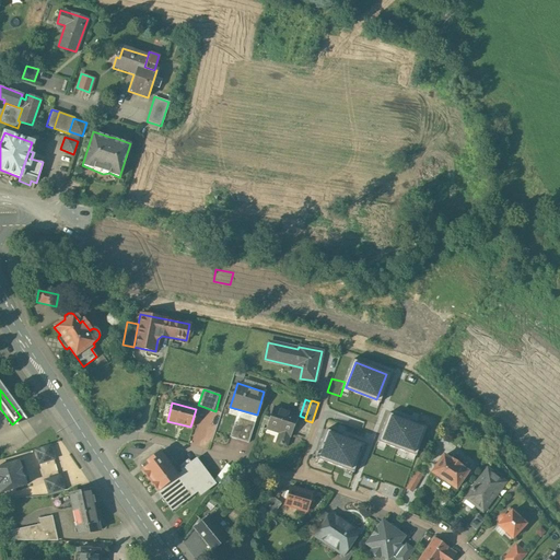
[(295,415),(272,407),(267,426),(277,429),(278,430),(278,433),(276,442),(286,445),(295,415)]
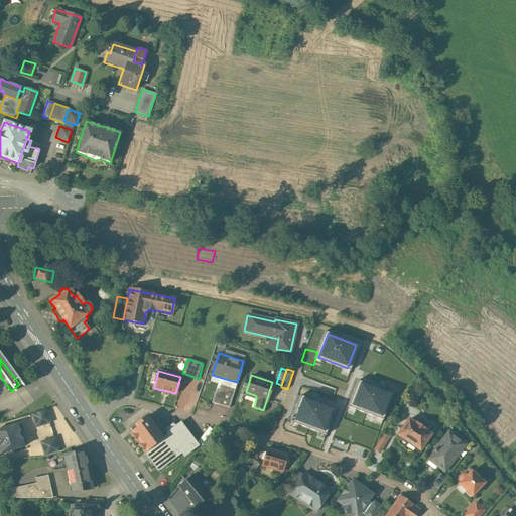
[(229,408),(237,382),(226,379),(224,385),(220,383),(218,391),(215,390),(211,403),(229,408)]
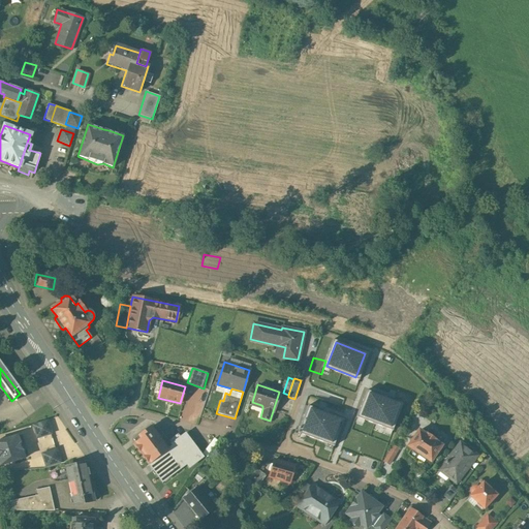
[(398,405),(369,394),(361,416),(390,428),(398,405)]
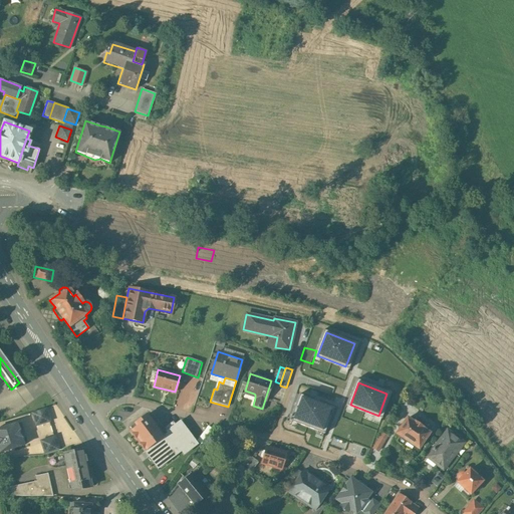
[(329,409),(301,398),(294,420),(321,431),(329,409)]
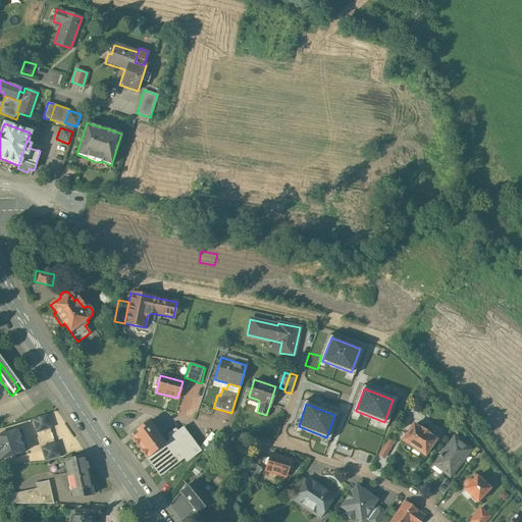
[(46,414),(32,419),(36,432),(51,427),(46,414)]
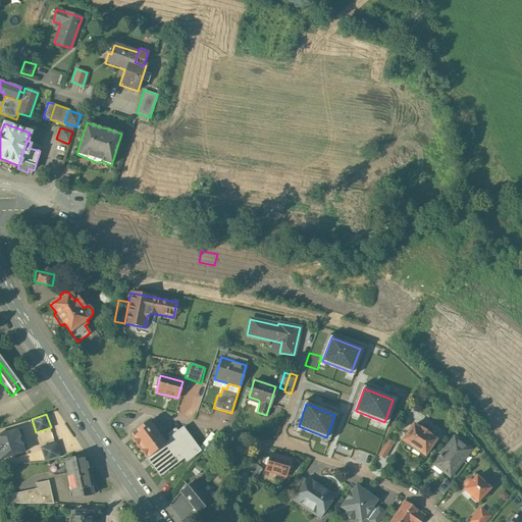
[(134,437),(132,438),(159,475),(178,461),(177,460),(183,456),(186,461),(200,451),(183,428),(169,438),(170,439),(166,444),(149,420),(132,433),(134,437)]
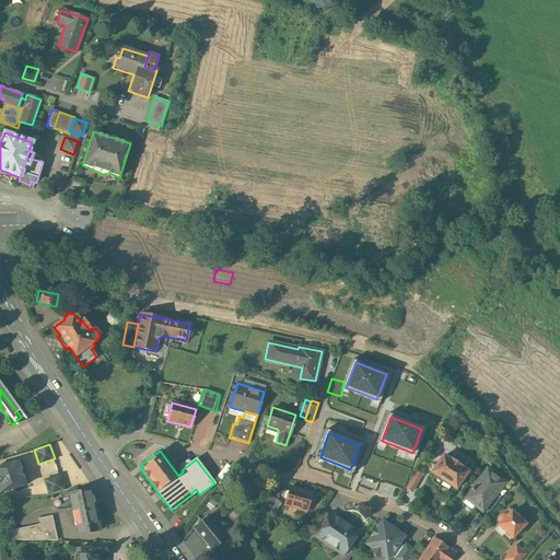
[(450,459),(442,455),(431,473),(455,489),(466,471),(459,467),(462,464),(462,462),(454,456),(452,456),(450,459)]
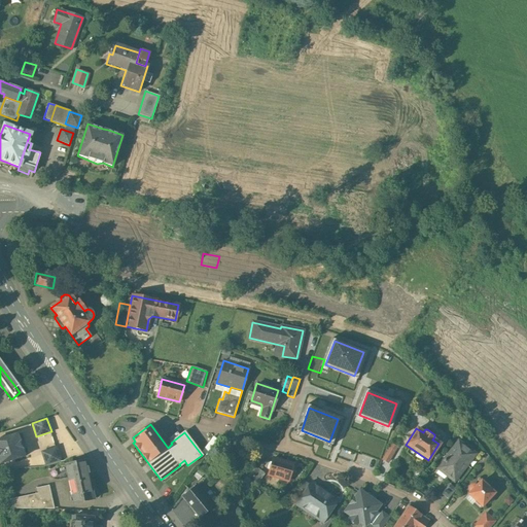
[(0,440),(0,463),(24,456),(24,451),(16,434),(0,440)]
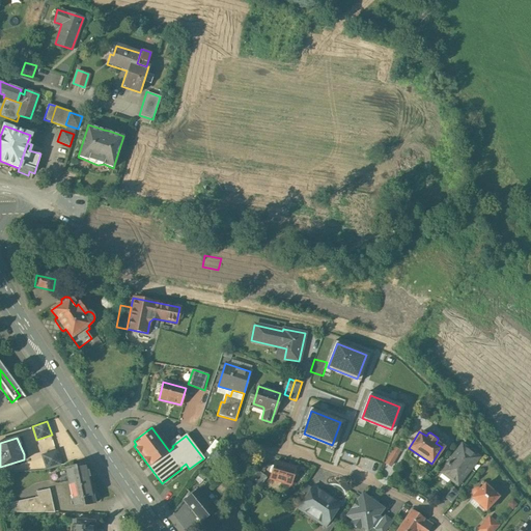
[(382,459),(390,446),(376,439),(369,452),(382,459)]
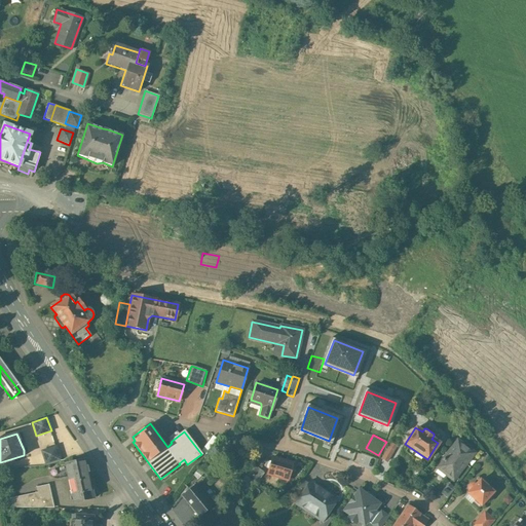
[(474,453),(457,440),(438,465),(447,473),(447,475),(453,480),(474,453)]
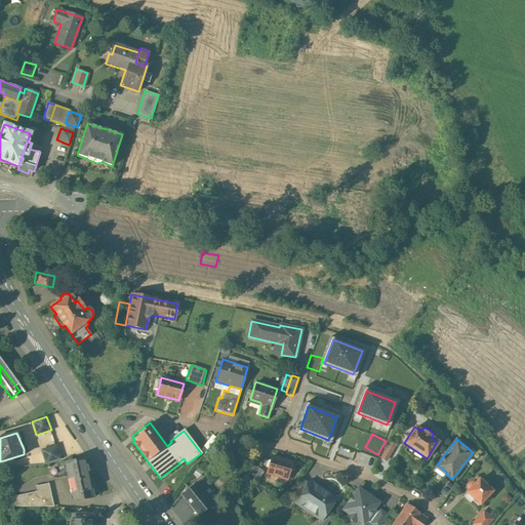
[(381,456),(388,460),(398,444),(392,440),(381,456)]
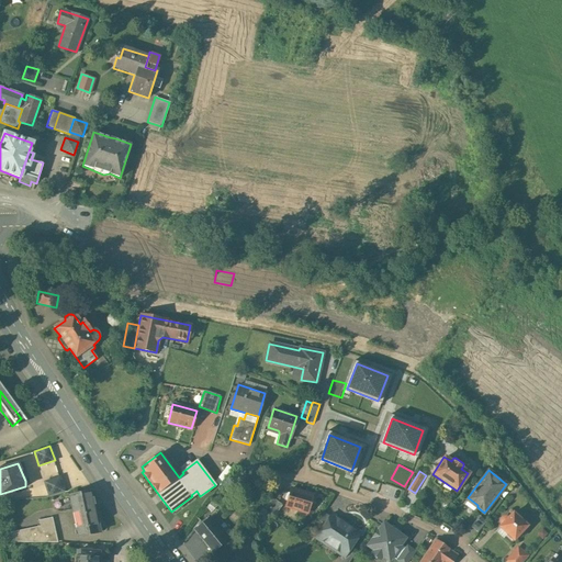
[(59,476),(43,482),(47,497),(64,492),(59,476)]
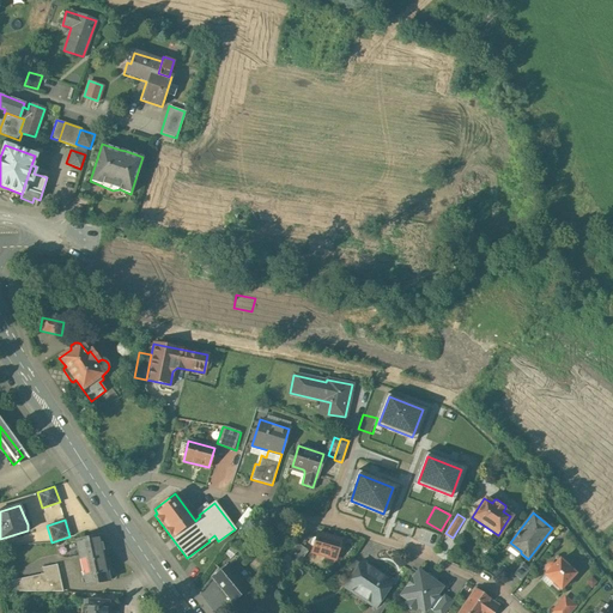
[(293,541),(301,530),(295,527),(287,536),(293,541)]
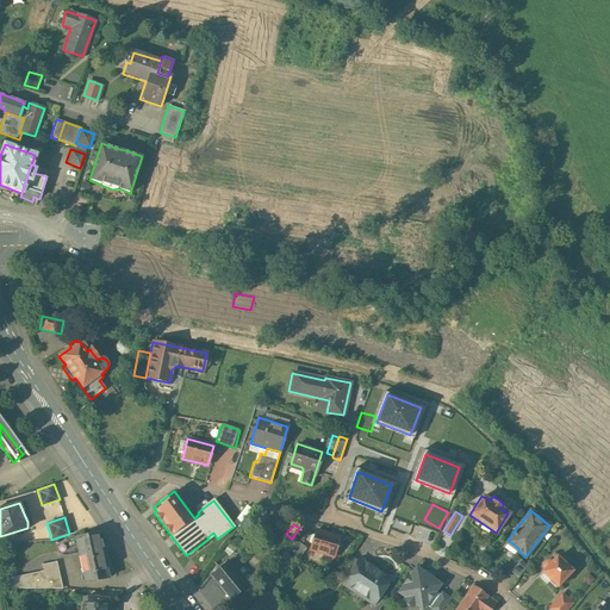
[(292,539),(298,543),(305,533),(299,528),(292,539)]
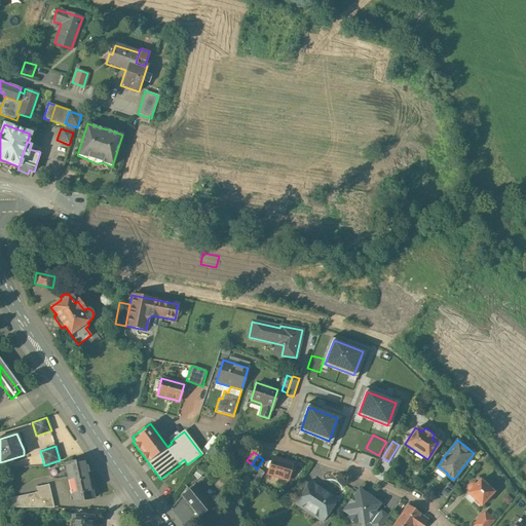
[(292,463),(271,457),(267,474),(287,480),(292,463)]
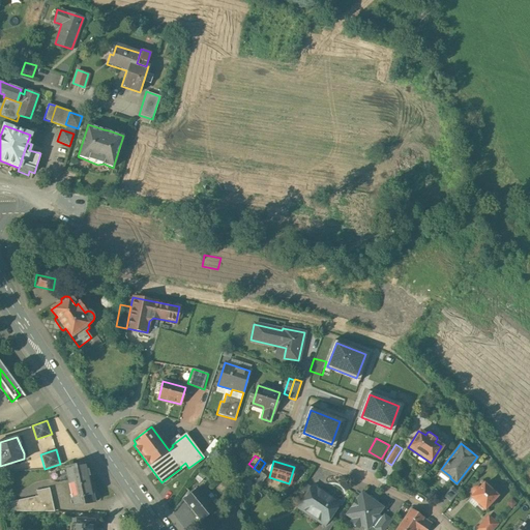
[(86,463),(65,468),(74,506),(95,501),(86,463)]
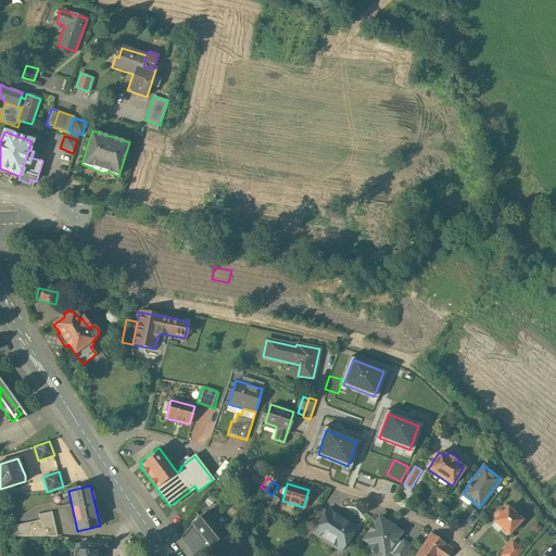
[(272,495),(266,491),(258,501),(265,505),(272,495)]
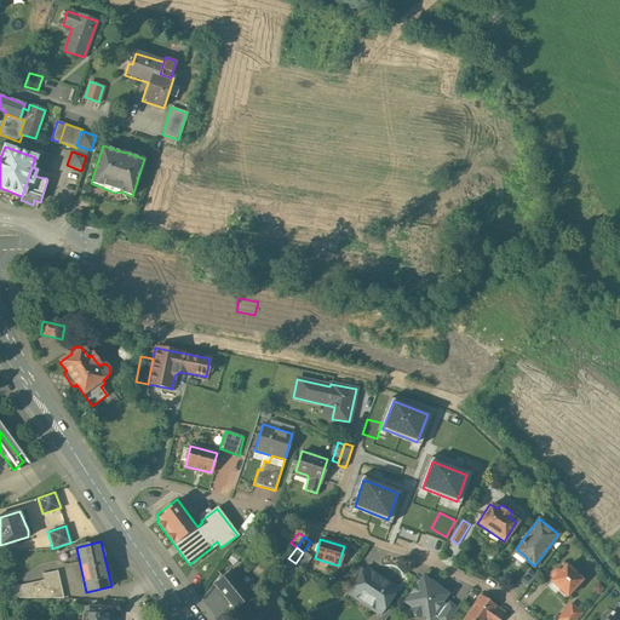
[(299,568),(288,560),(277,574),(290,581),(299,568)]
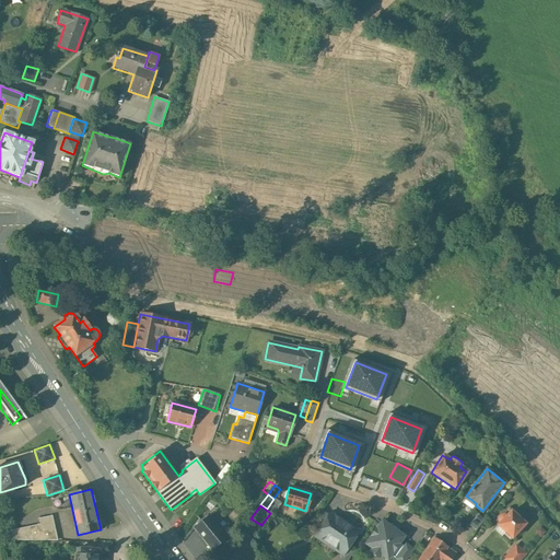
[(311,526),(317,531),(328,514),(322,510),(311,526)]
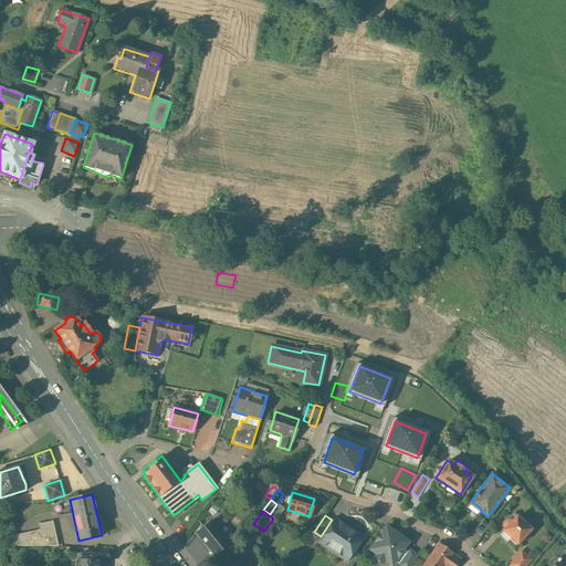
[(509,520),(507,520),(501,526),(504,528),(500,533),(505,538),(507,536),(516,544),(531,530),(516,516),(513,520),(511,517),(509,520)]
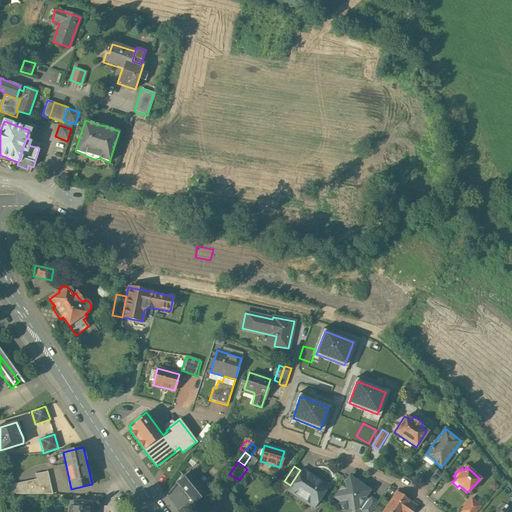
[(196,468),(177,483),(193,503),(206,492),(195,479),(200,474),(196,468)]
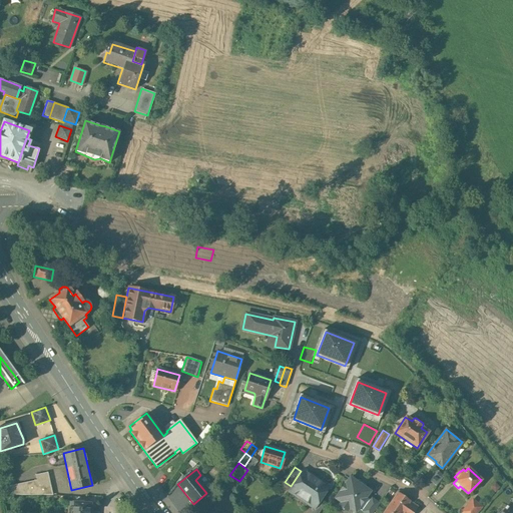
[(329,486),(302,469),(301,471),(291,486),(287,491),(288,492),(292,487),(298,491),(296,493),(297,495),(297,497),(299,498),(301,499),(303,498),(304,497),(316,506),(320,500),(329,486)]
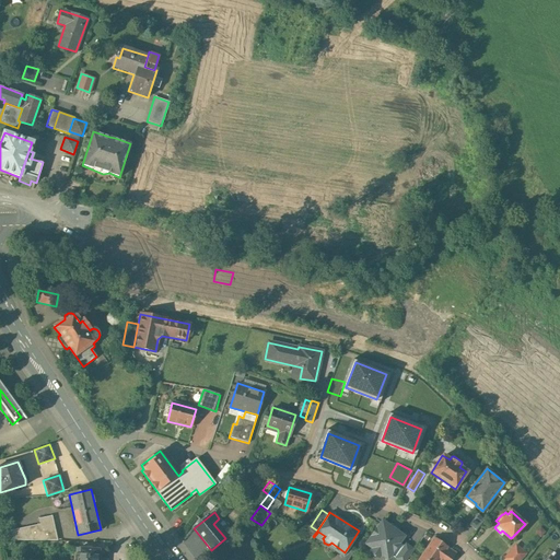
[(483,518),(477,513),(468,525),(475,531),(483,518)]
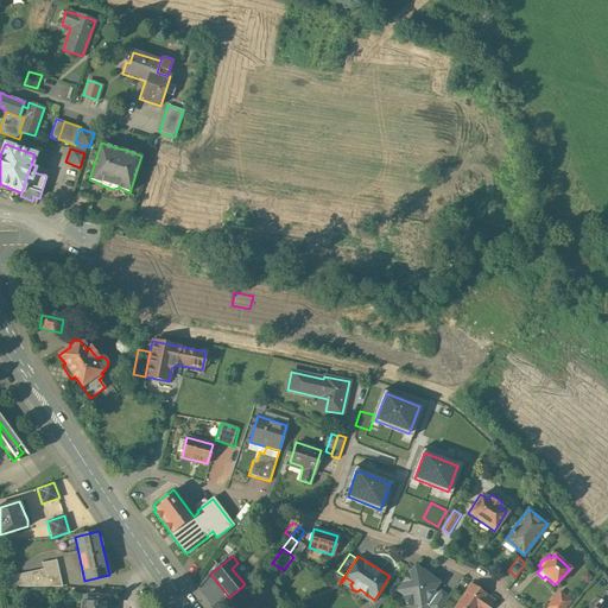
[(40,563),(42,569),(8,576),(8,587),(62,587),(56,559),(40,563)]
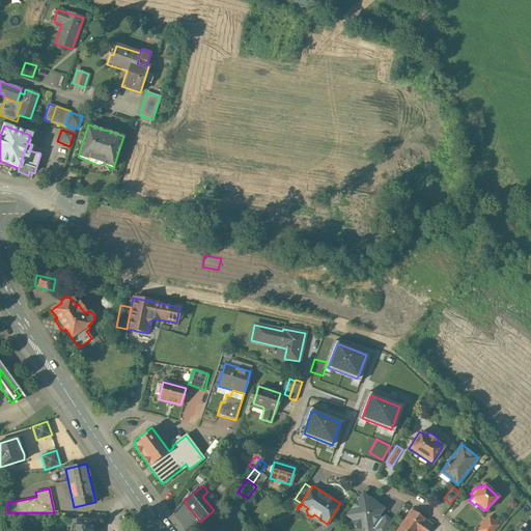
[(370,526),(373,528),(383,516),(379,513),(382,508),(376,504),(376,503),(369,497),(368,498),(362,494),(345,515),(352,520),(351,523),(359,529),(361,526),(367,530),(370,526)]
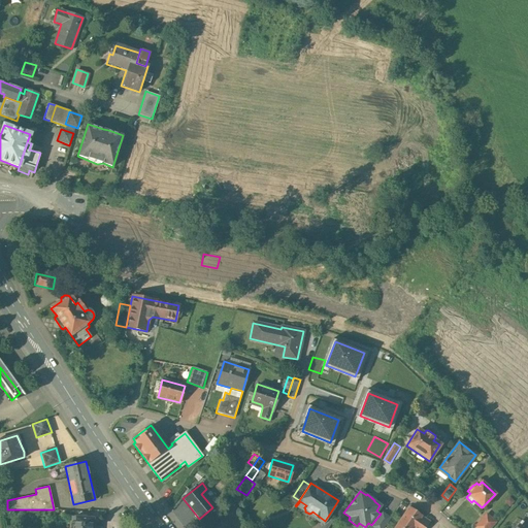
[(408,506),(393,527),(425,527),(429,522),(408,506)]
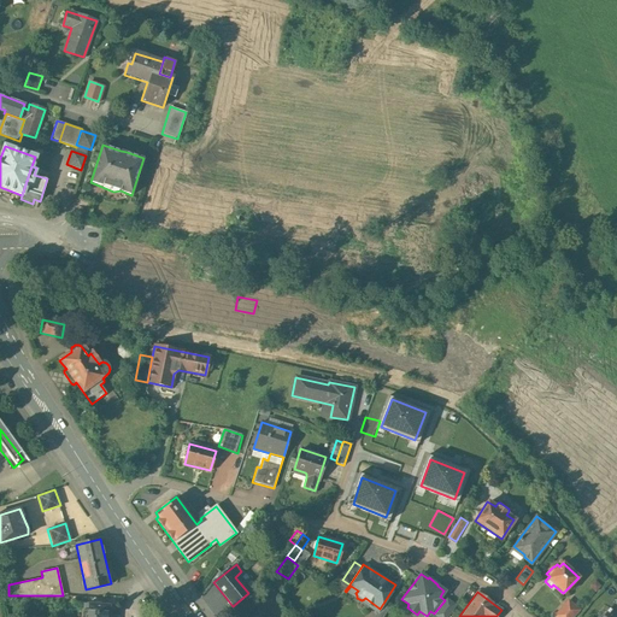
[(447,616),(456,605),(446,598),(445,600),(434,613),(433,616),(435,616),(447,616)]
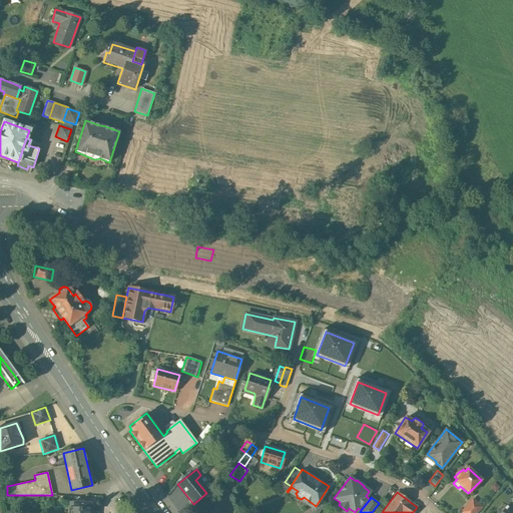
[(320,500),(316,506),(321,509),(325,504),(320,500)]
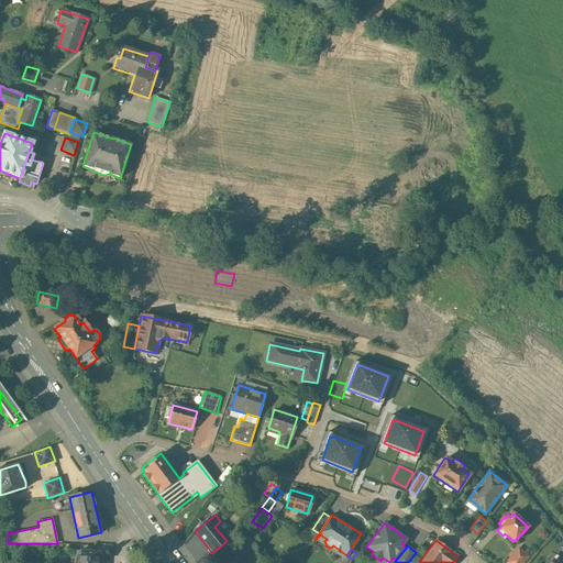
[(98,562),(99,553),(75,552),(74,562),(98,562)]
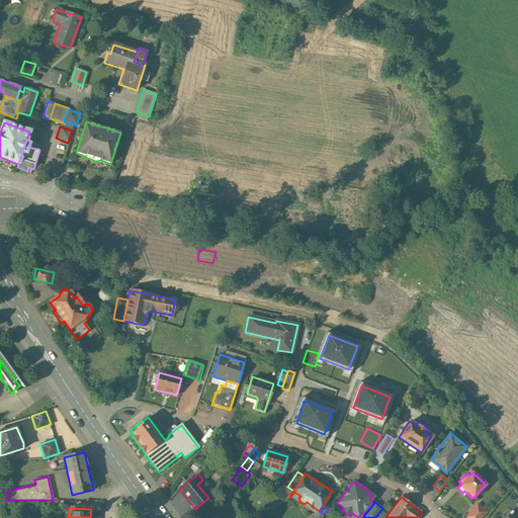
[(476,510),(473,508),(465,517),(466,517),(480,517),(486,512),(484,510),(476,510)]
